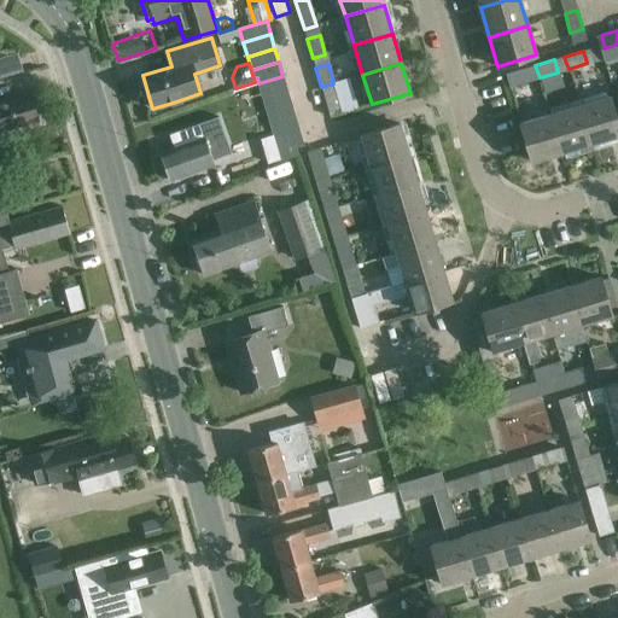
[(506,74),(509,87),(529,81),(525,69),(506,74)]
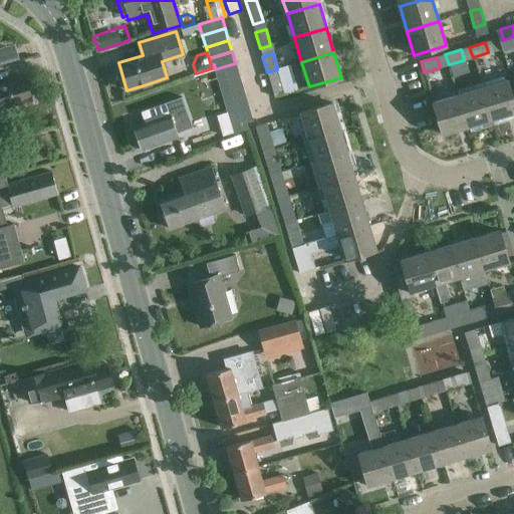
[(215,69),(219,80),(239,74),(235,63),(215,69)]
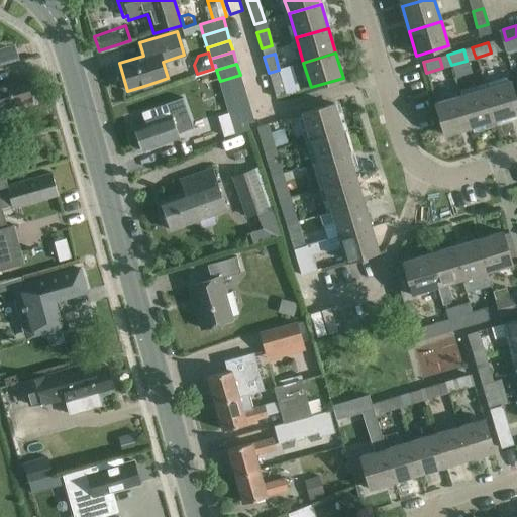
[(223,93),(243,87),(240,75),(220,81),(223,93)]
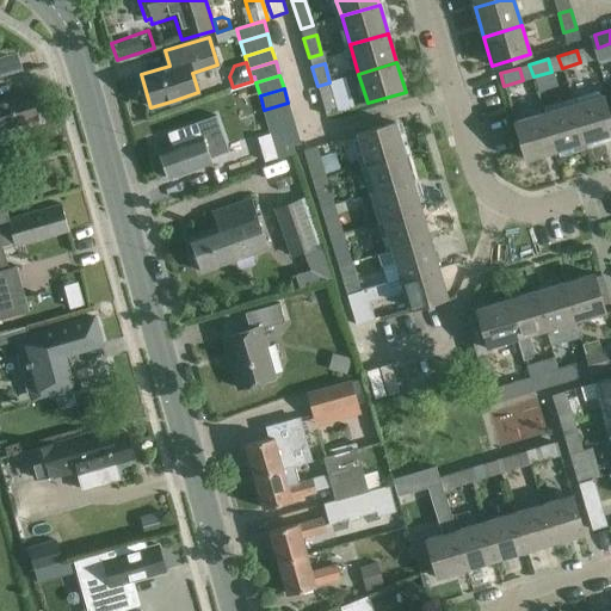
[(0,129),(37,119),(30,92),(0,100),(0,129)]
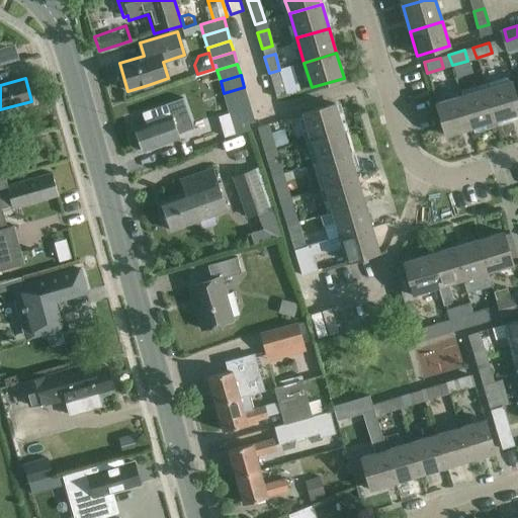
[(272,82),(276,97),(300,90),(296,78),(283,82),(282,79),(272,82)]
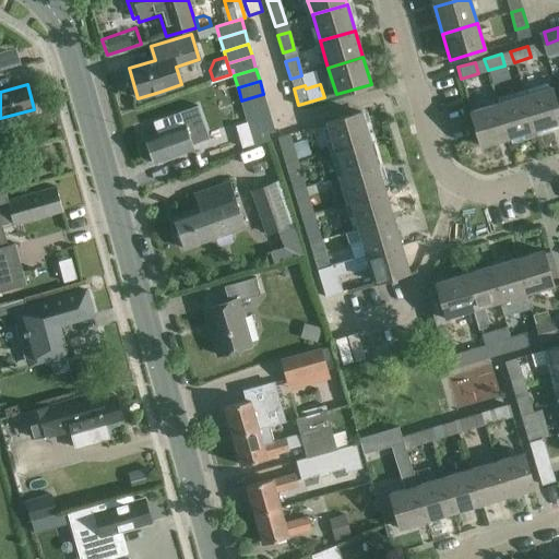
[(535,130),(558,122),(558,114),(551,87),(524,95),(535,130)]
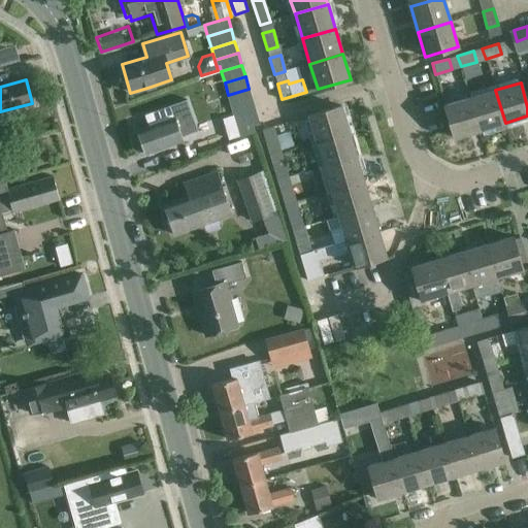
[(232,106),(253,100),(249,89),(228,95),(232,106)]
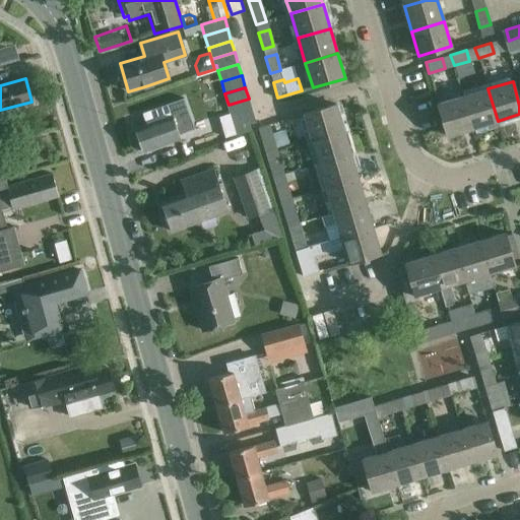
[(462,95),(472,129),(498,121),(488,88),(462,95)]
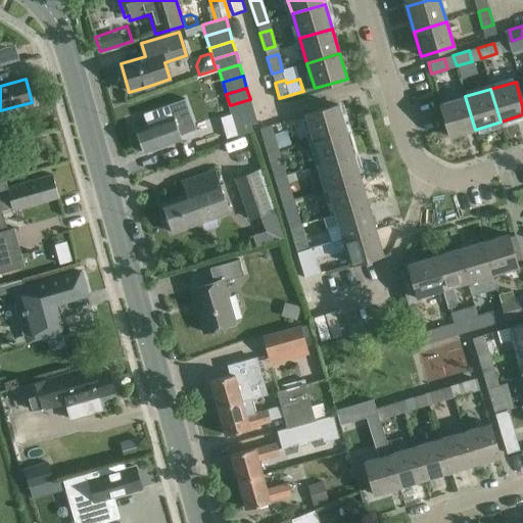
[(440,104),(447,130),(449,137),(475,130),(465,96),(440,104)]
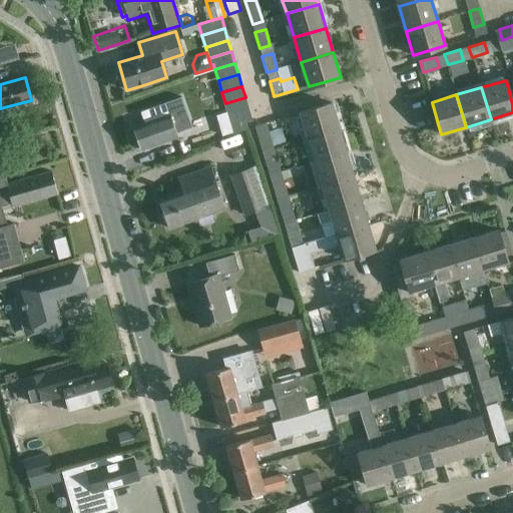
[(191,128),(180,97),(164,103),(168,114),(133,126),(141,150),(177,137),(176,133),(191,128)]
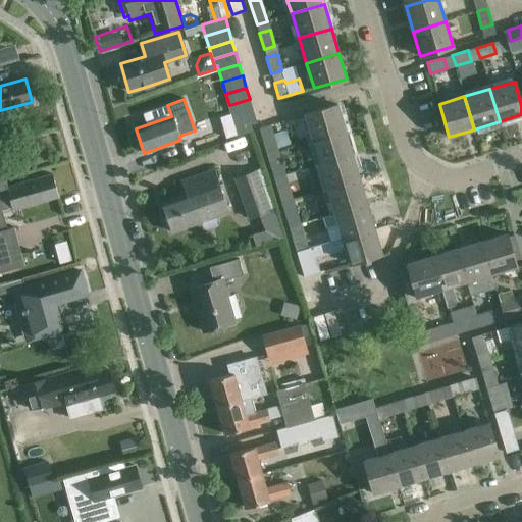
[(232,117),(253,111),(250,99),(229,105),(232,117)]
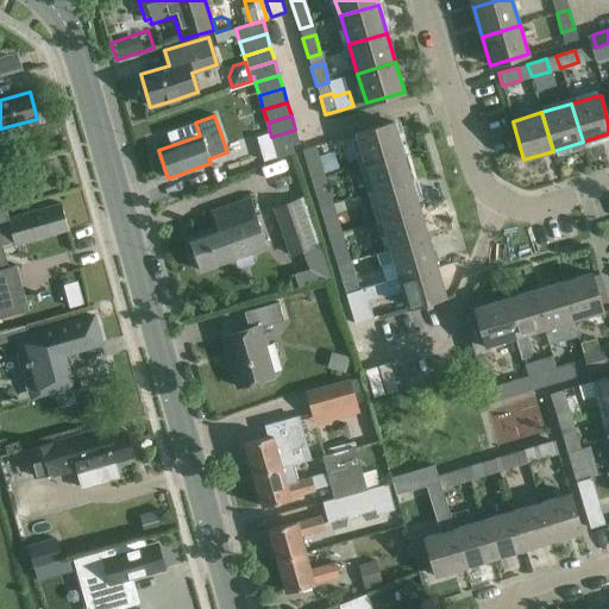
[(364,162),(402,151),(394,121),(356,133),(364,162)]
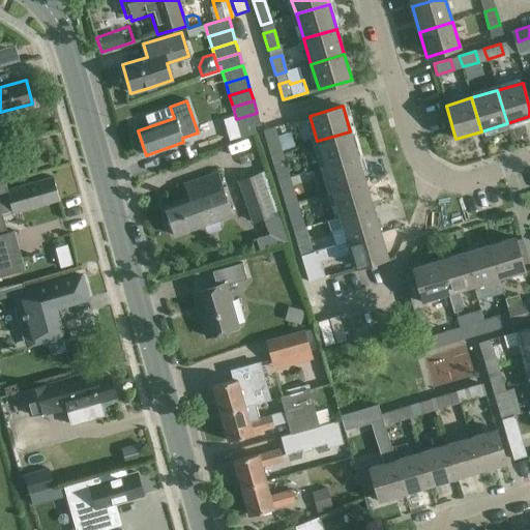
[(260,124),(257,113),(236,119),(241,138),(256,133),(254,126),(260,124)]
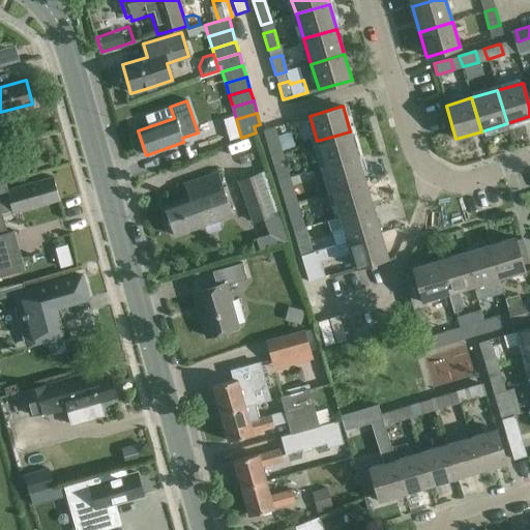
[(240,138),(234,116),(223,119),(229,141),(240,138)]
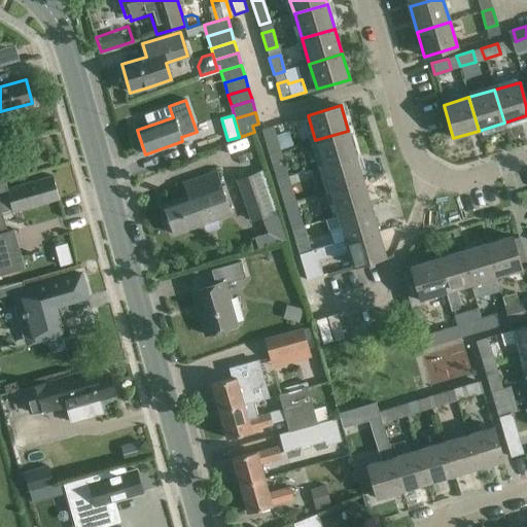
[(224,137),(220,125),(215,127),(210,116),(198,121),(202,133),(200,133),(204,145),(224,137)]
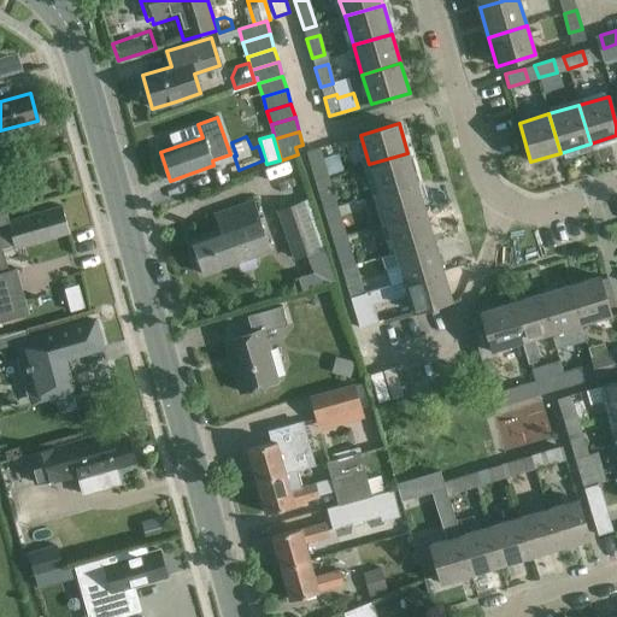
[(315,178),(328,175),(344,170),(339,153),(310,163),(315,178)]
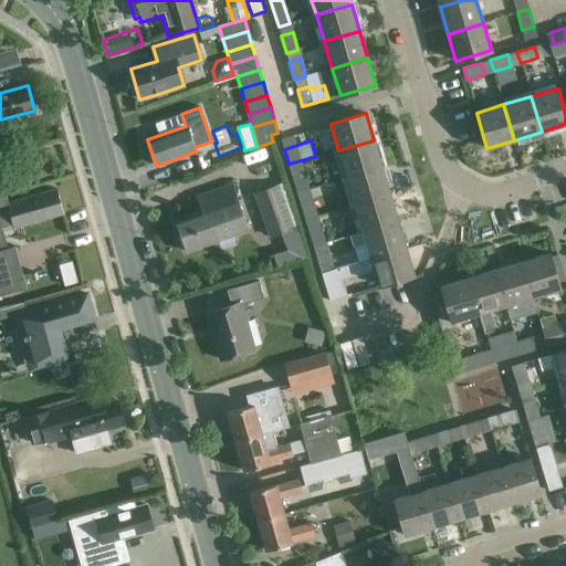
[(374,140),(338,150),(346,178),(381,167),(374,140)]
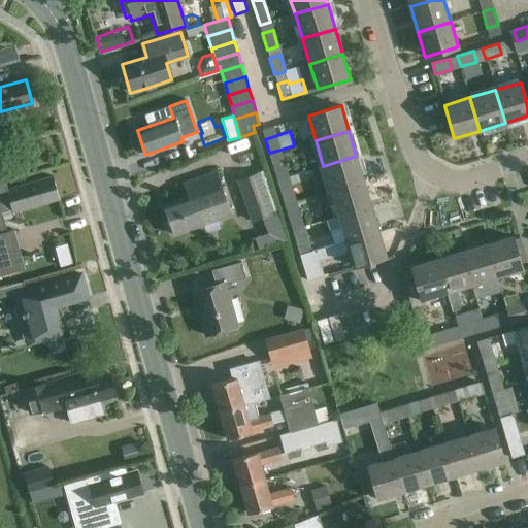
[(277,179),(289,176),(281,150),(269,153),(277,179)]
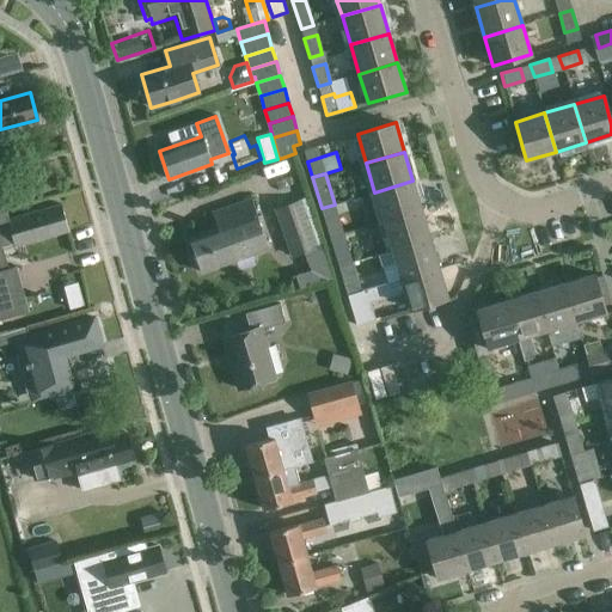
[(412,181),(374,193),(384,221),(422,210),(412,181)]
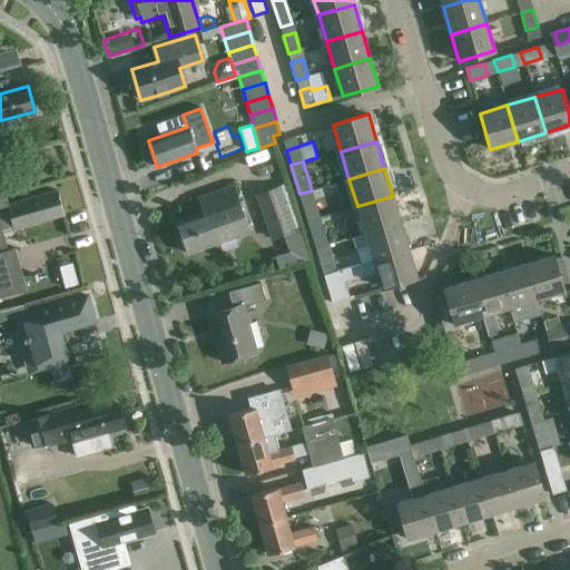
[(251,231),(234,185),(203,196),(207,209),(176,220),(187,254),(251,231)]
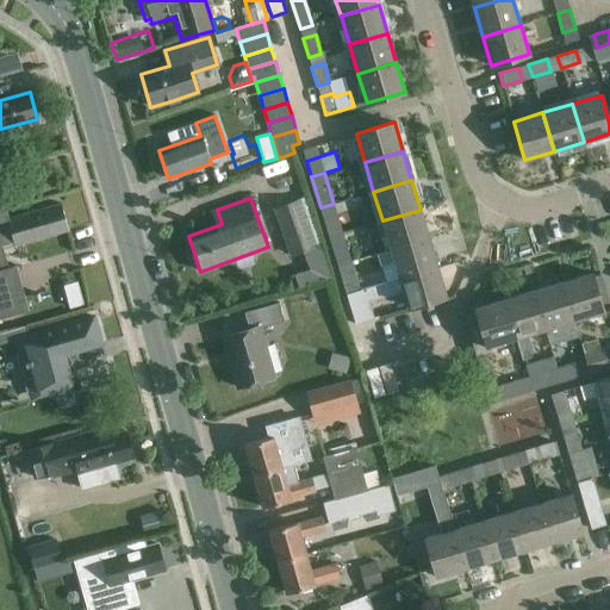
[(275,209),(291,255),(317,246),(302,200),(275,209)]
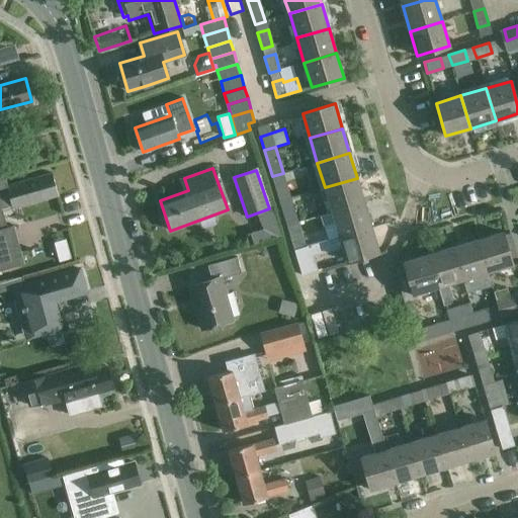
[(0,270),(5,269),(24,263),(13,225),(7,227),(2,208),(11,205),(12,208),(58,195),(52,173),(7,185),(5,179),(0,180),(0,270)]
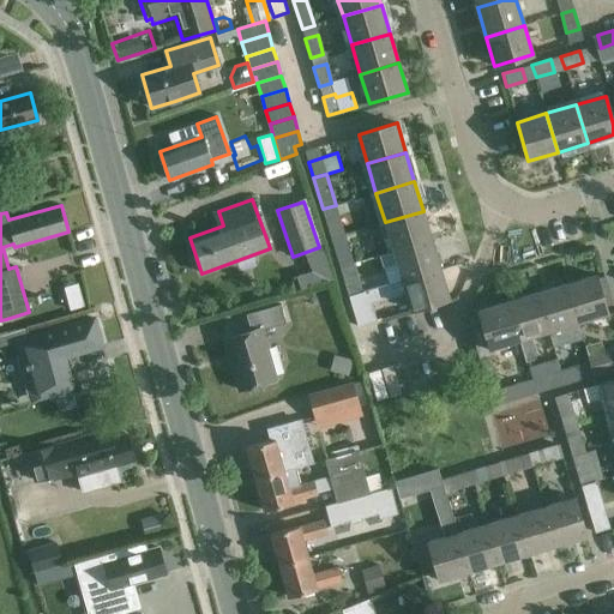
[(331,239),(345,234),(336,205),(323,209),(331,239)]
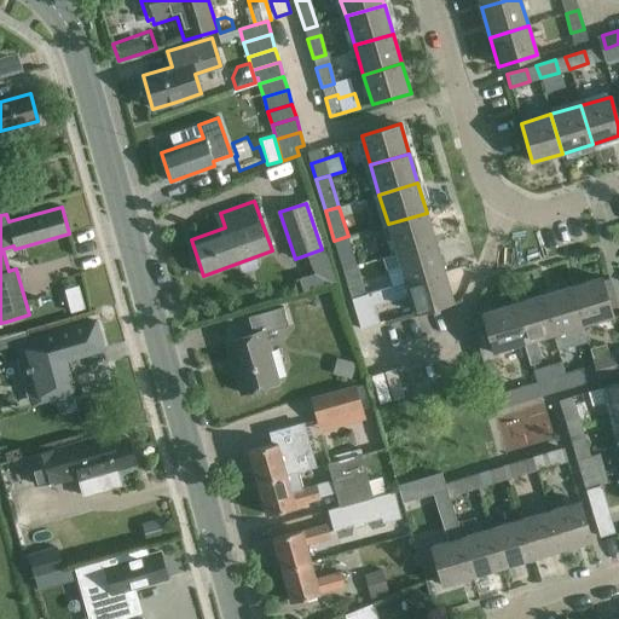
[(388,224),(397,254),(435,242),(427,213),(388,224)]
